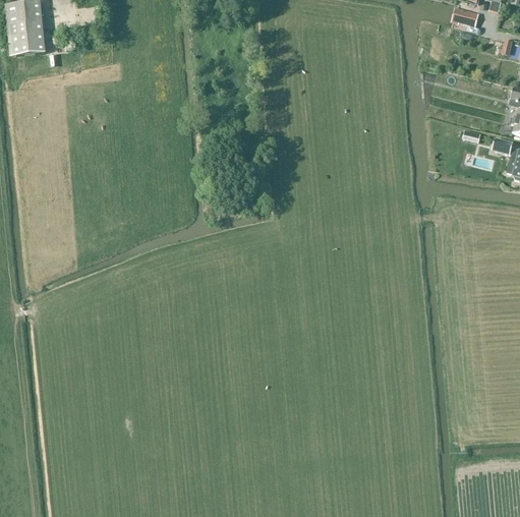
[(8,55),(45,52),(40,0),(31,0),(4,3),(8,55)]
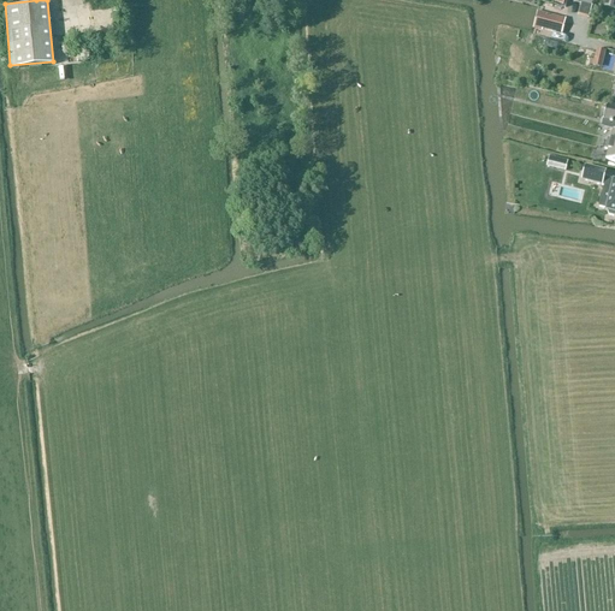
[(590,3),(590,0),(581,0),(578,13),(589,17),(592,3),(590,3)]
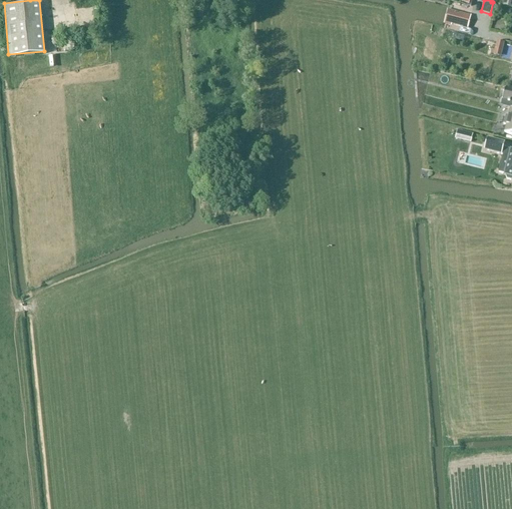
[(470,12),(446,6),(443,19),(466,25),(470,12)]
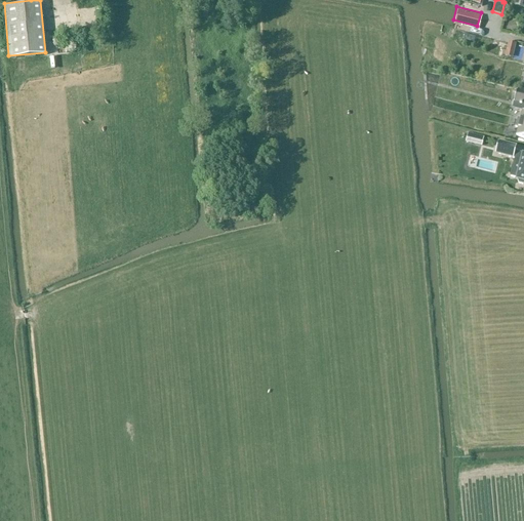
[(511,54),(514,41),(508,39),(505,53),(511,54)]
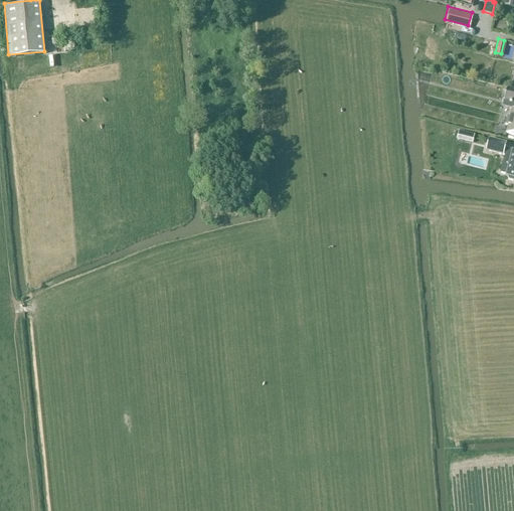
[(513,132),(513,87),(505,86),(502,97),(513,100),(509,114),(507,113),(504,122),(507,122),(505,130),(513,132)]
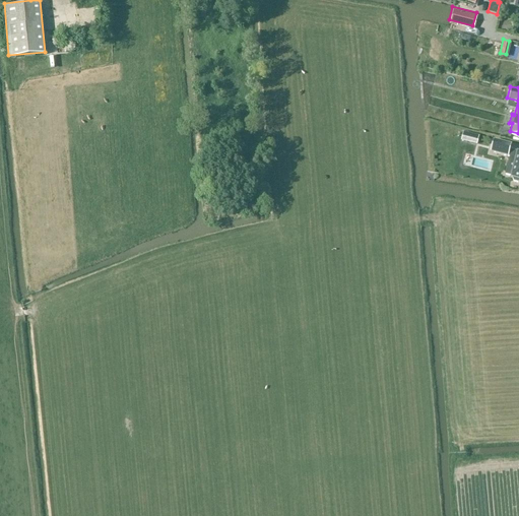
[(518,177),(518,148),(516,148),(516,149),(508,147),(510,141),(494,137),(491,149),(515,155),(511,175),(513,175),(513,177),(518,178),(518,177)]
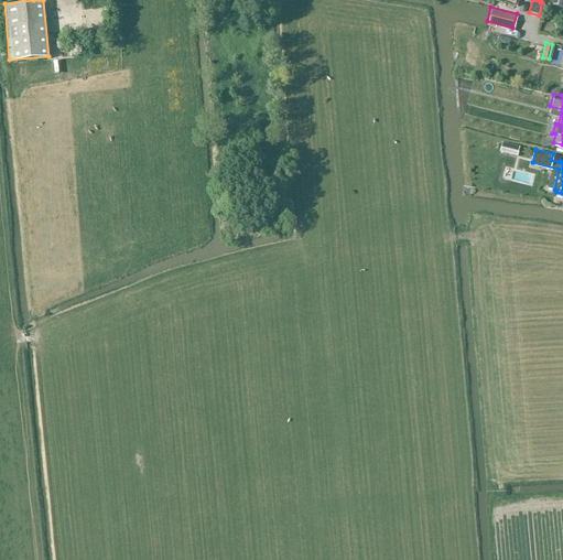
All buildings are outlined.
